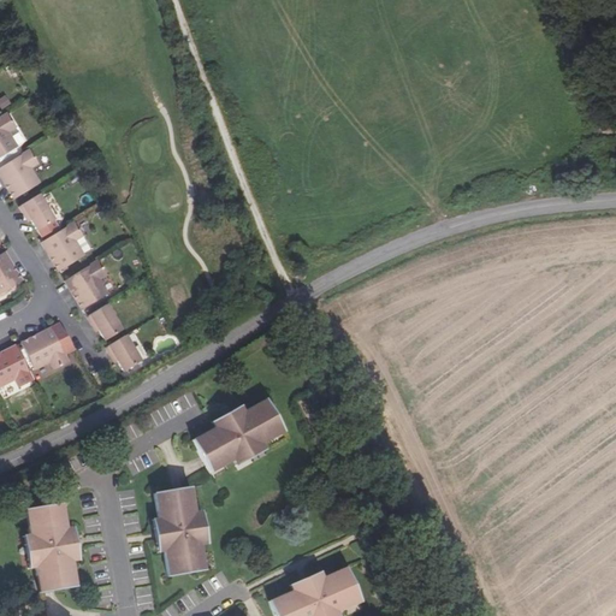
[(15,128),(6,113),(0,117),(0,157),(17,147),(7,131),(15,128)]
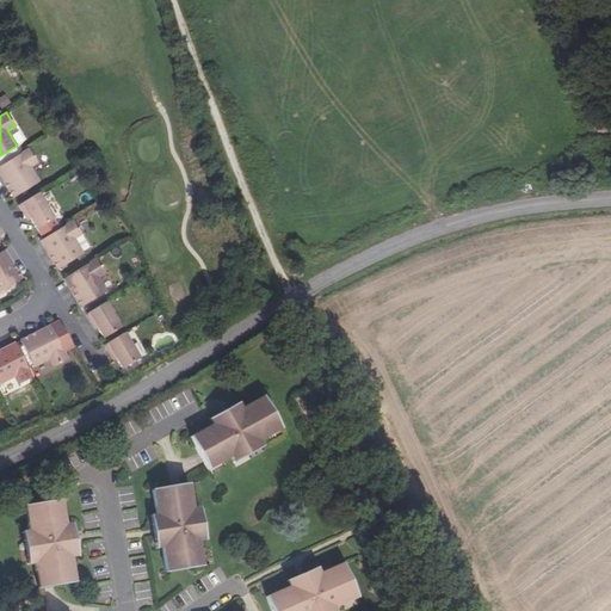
[(29,149),(0,166),(0,176),(13,197),(38,181),(30,166),(37,162),(29,149)]
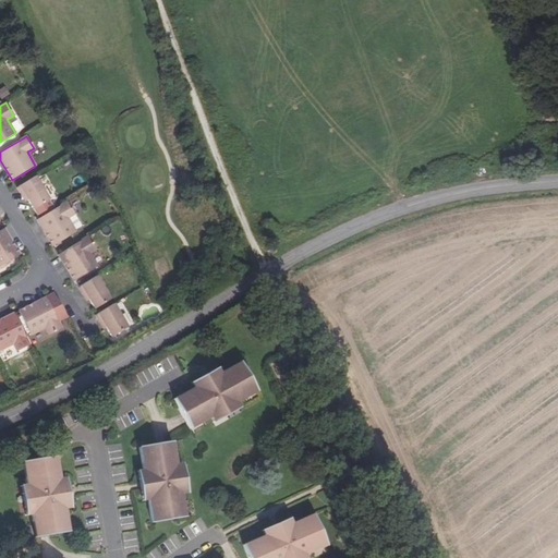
[(35,177),(16,187),(21,194),(24,193),(28,199),(34,208),(49,199),(35,177)]
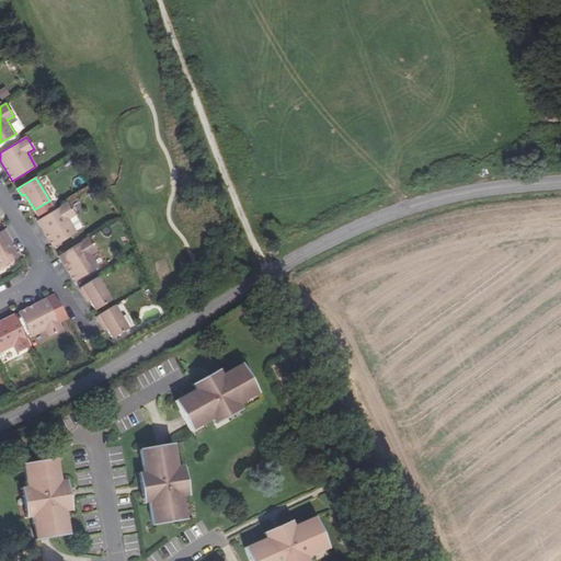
[(75,215),(68,202),(37,220),(53,247),(77,232),(69,218),(75,215)]
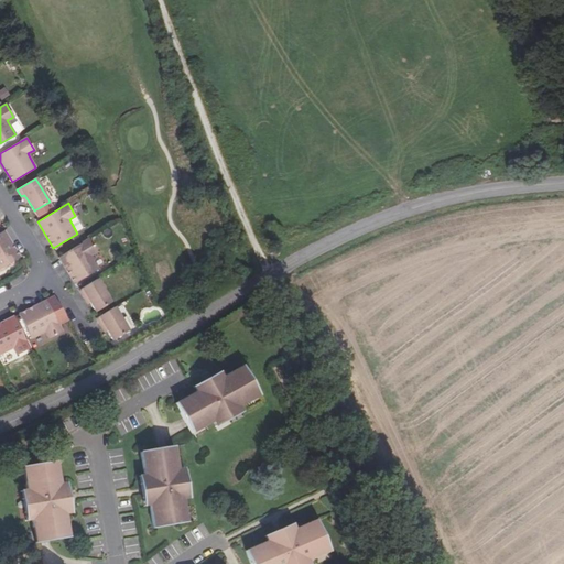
[(0,269),(21,258),(4,231),(0,234),(0,269)]
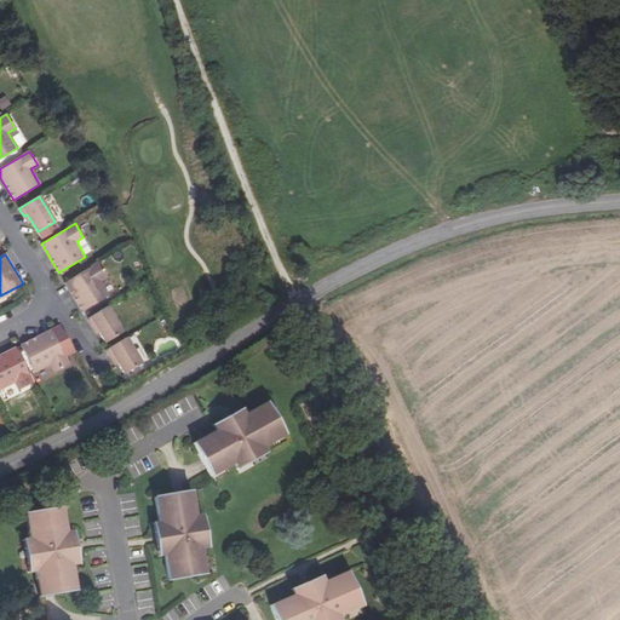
[(107,276),(98,262),(64,282),(82,311),(109,296),(99,280),(107,276)]
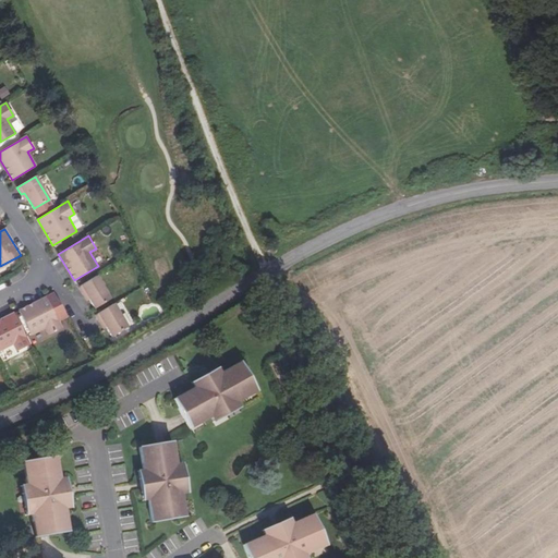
[(96,276),(77,286),(83,293),(85,292),(89,299),(95,307),(110,299),(96,276)]
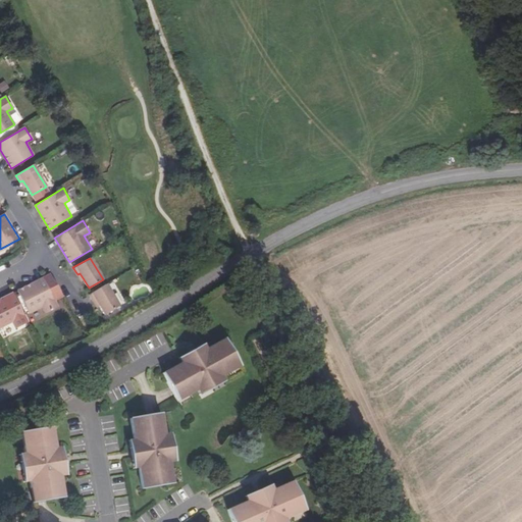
[(58,307),(43,277),(17,291),(30,314),(43,307),(46,314),(58,307)]
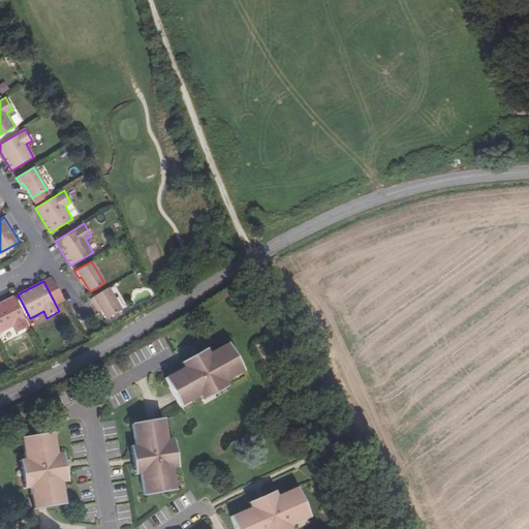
[(121,310),(107,288),(91,298),(95,305),(97,304),(101,310),(106,318),(121,310)]
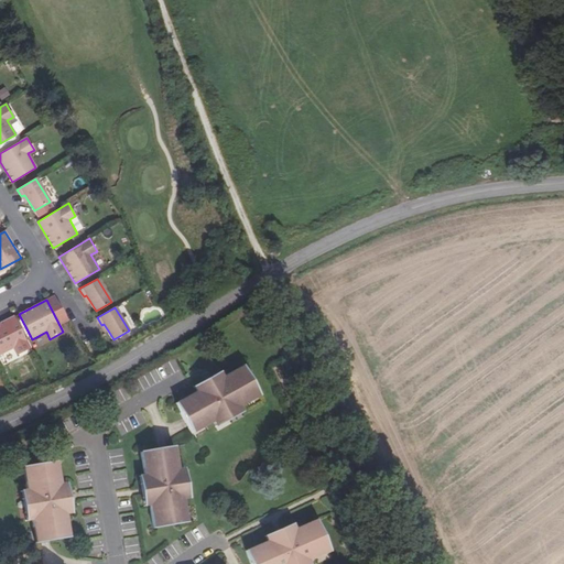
[(18,356),(31,348),(14,316),(0,323),(0,355),(13,349),(18,356)]
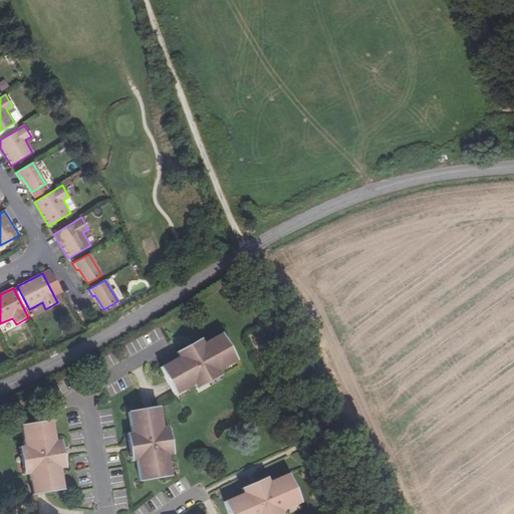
[(184,384),(186,389),(193,384),(217,371),(223,367),(221,363),(233,356),(220,334),(202,344),(178,358),(160,368),(172,391),(184,384)]
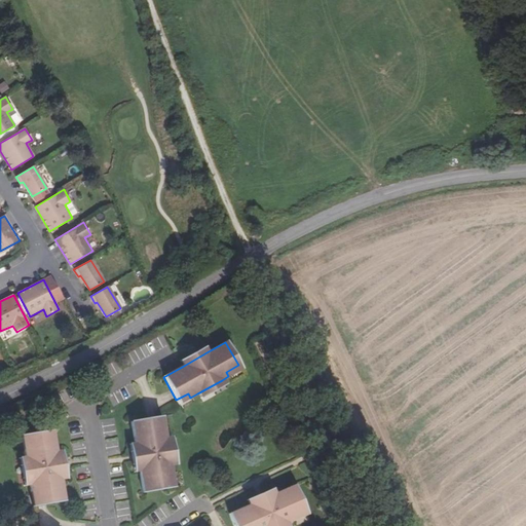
[(179,362),(182,367),(207,352),(203,348),(179,362)]
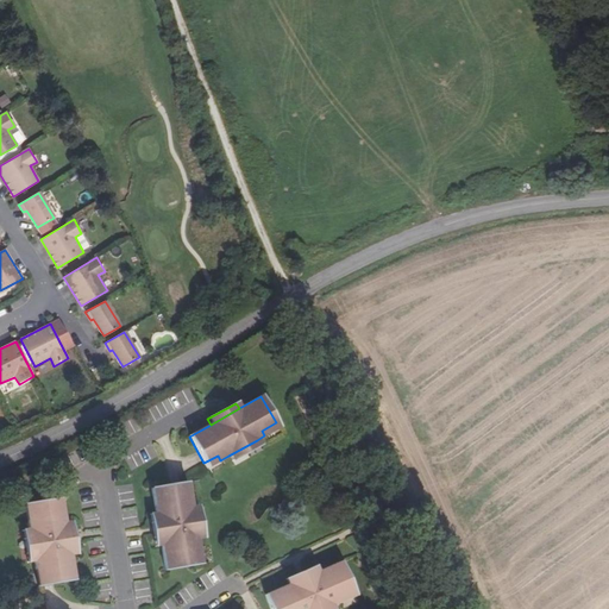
[(276,422),(262,431),(264,435),(278,427),(276,422)]
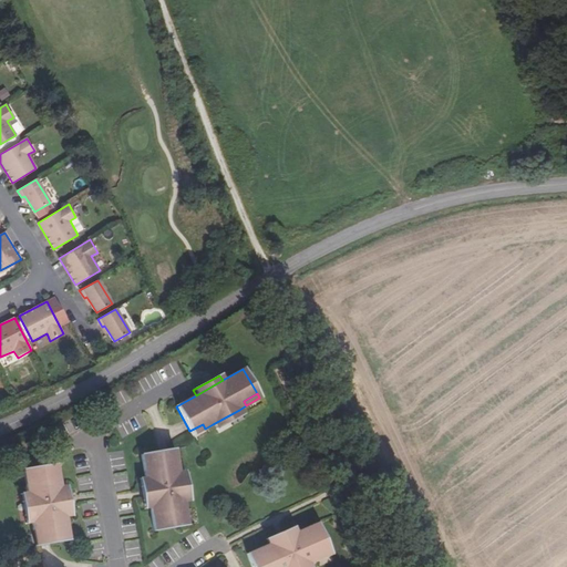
[(243,415),(239,410),(213,424),(216,430),(243,415)]
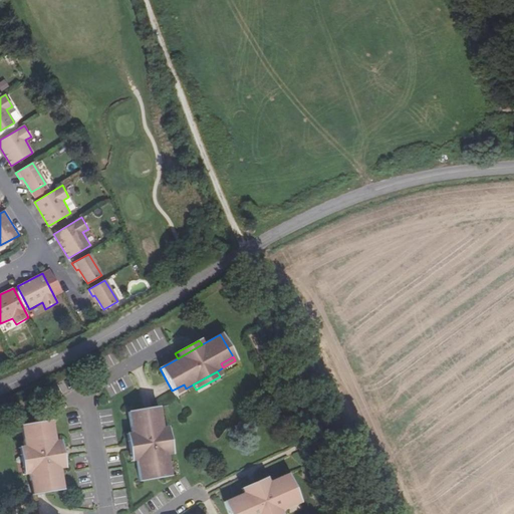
[(184,384),(172,391),(175,395),(186,389),(184,384)]
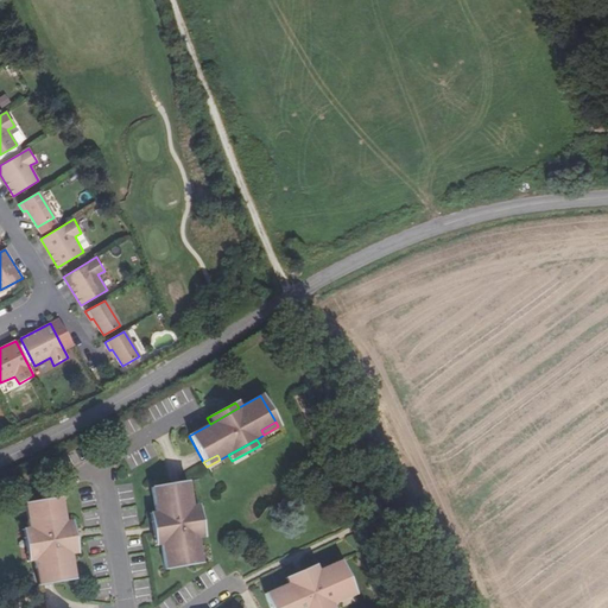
[(192,551),(198,550),(197,540),(192,508),(190,500),(184,501),(182,483),(151,489),(156,514),(160,546),(165,571),(195,567),(192,551)]
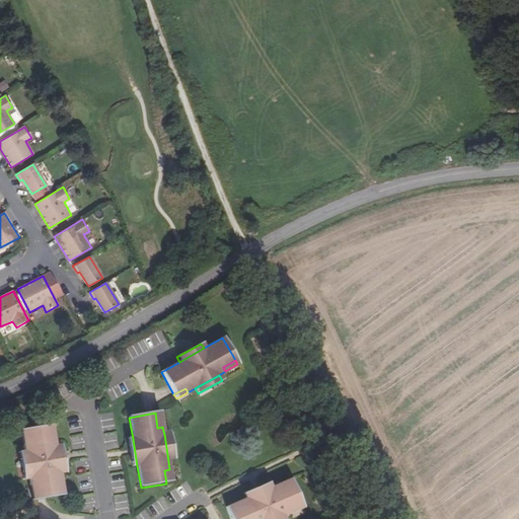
[(39,499),(65,495),(61,473),(57,446),(53,424),(26,429),(28,443),(23,444),(25,451),(29,478),(30,487),(35,486),(39,499)]
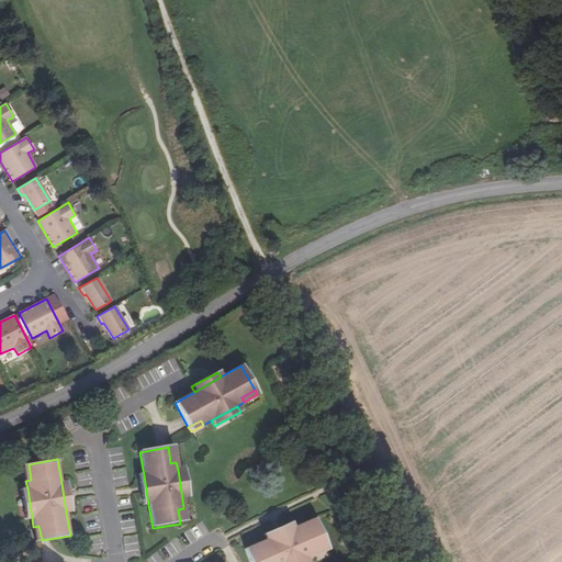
[(183,469),(178,470),(182,499),(188,498),(183,469)]
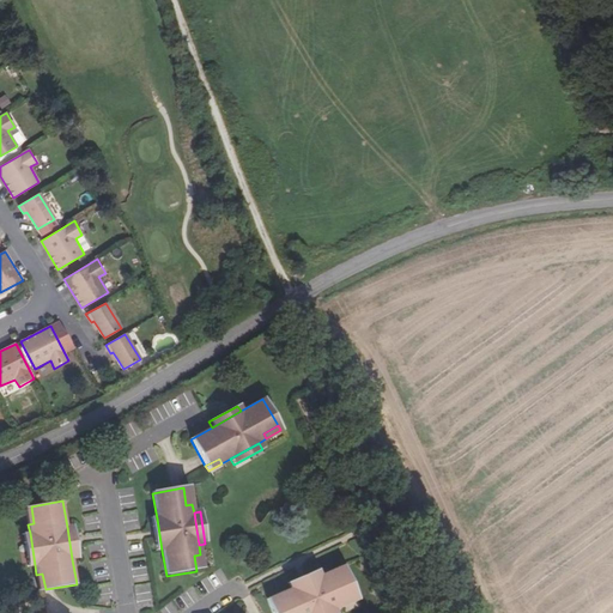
[(156,552),(162,551),(157,519),(151,520),(156,552)]
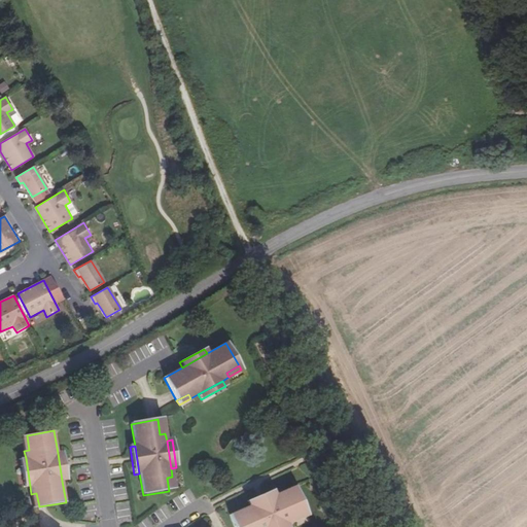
[(63,452),(58,453),(62,481),(67,480),(63,452)]
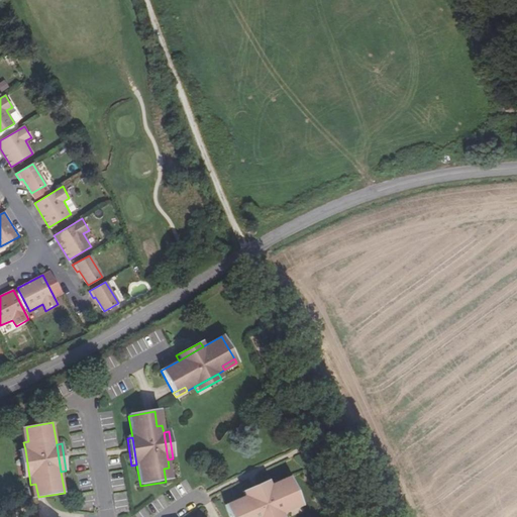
[(24,478),(29,477),(25,449),(19,450),(24,478)]
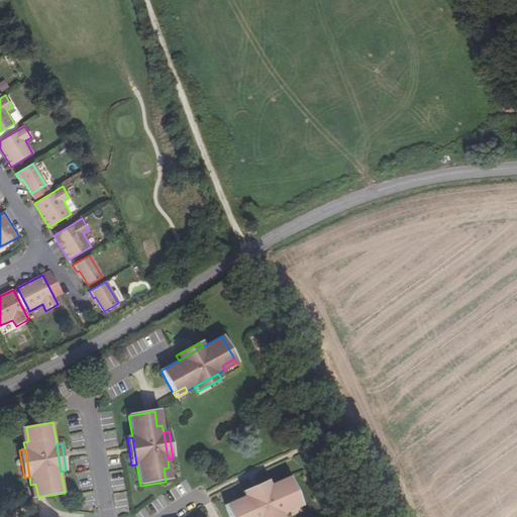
[(281,516),(290,514),(288,509),(300,504),(290,480),(269,488),(243,499),(225,507),(228,516),(281,516)]
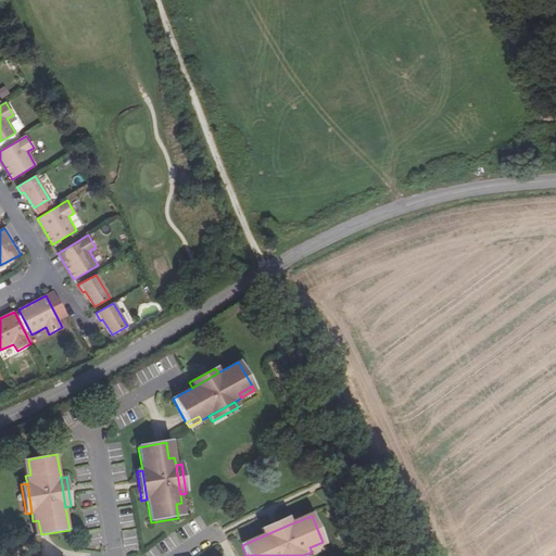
[(261,531),(262,536),(289,525),(287,520),(261,531)]
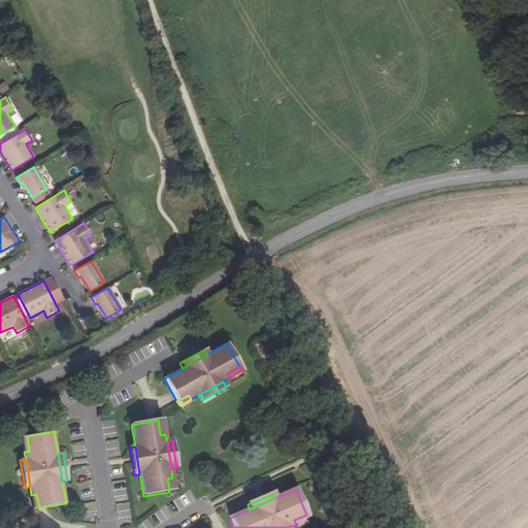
[(294,520),(296,525),(308,519),(306,515),(294,520)]
